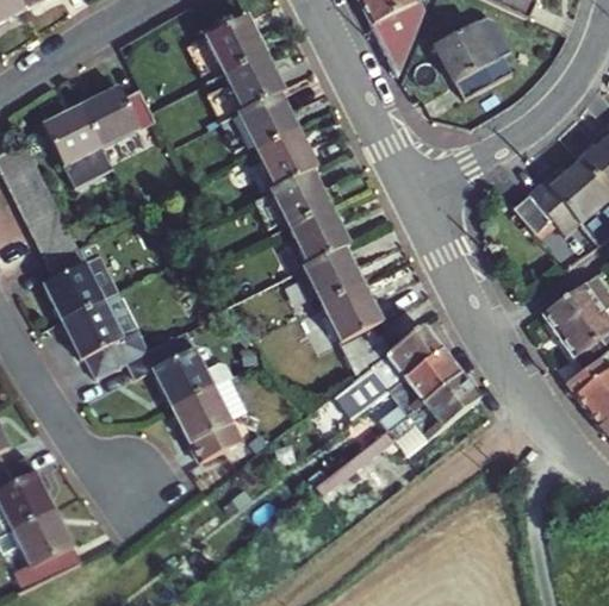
[(0,0),(0,20),(24,10),(19,0),(0,0)]
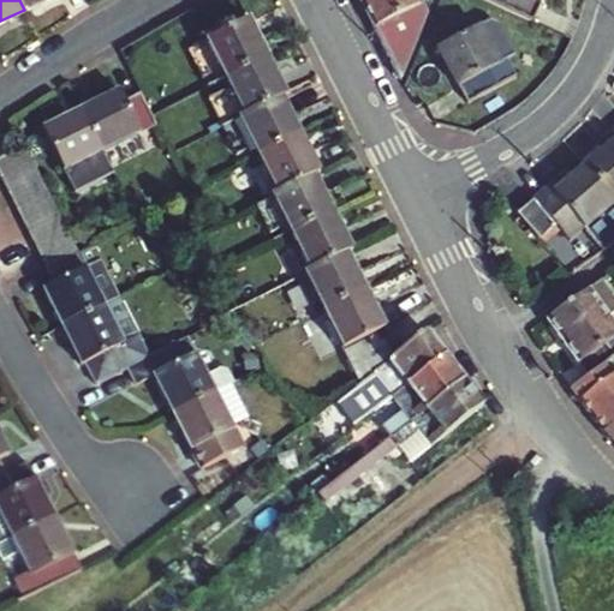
[(19,0),(24,10),(42,0),(19,0)]
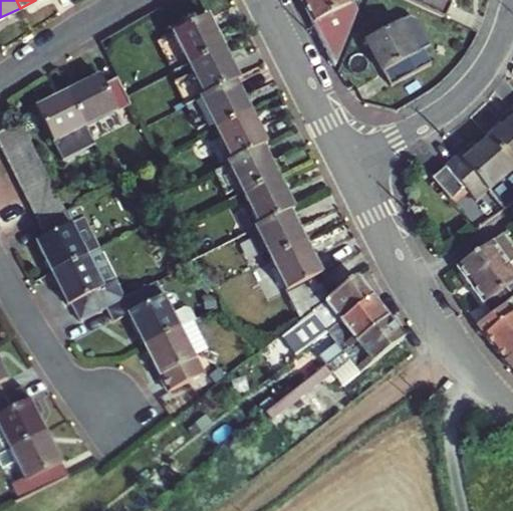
[(301,0),(312,21),(348,0),(301,0)]
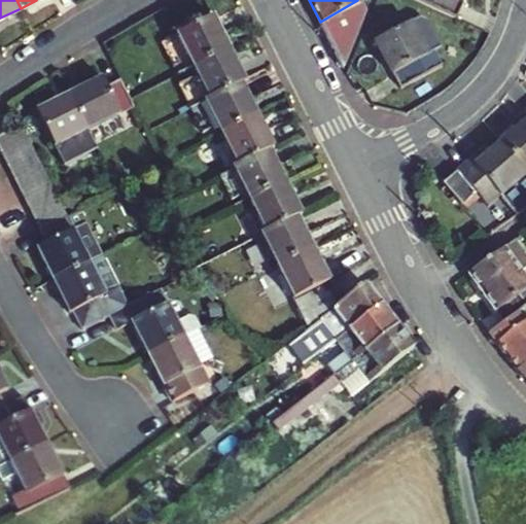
[(357,0),(320,22),(343,67),(365,8),(361,0),(357,0)]
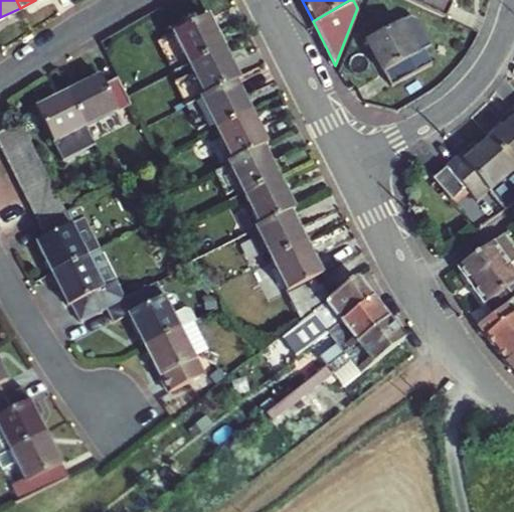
[(416,0),(448,14),(454,0),(416,0)]
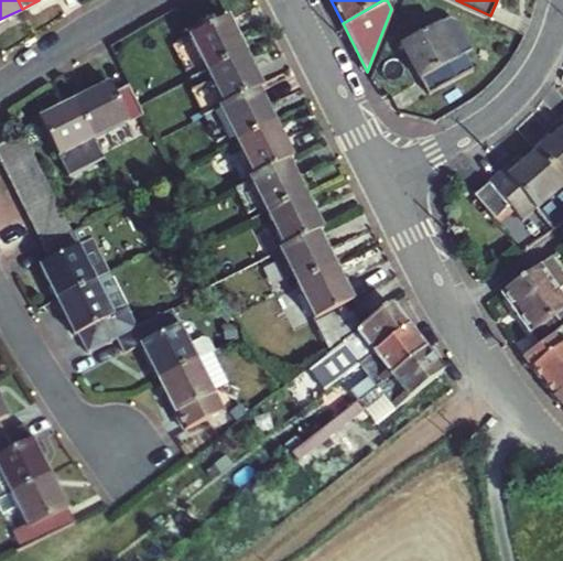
[(245,50),(227,14),(188,34),(199,56),(206,69),(245,50)]
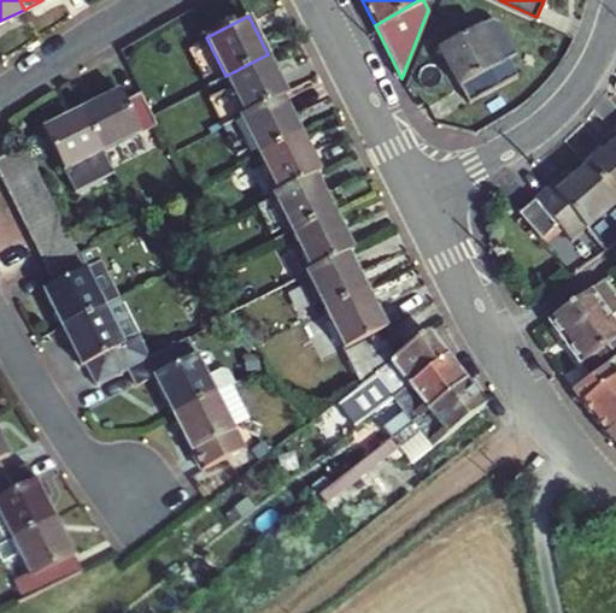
[(491,18),(439,45),(468,101),(516,75),(506,57),(517,51),(498,21),(491,18)]
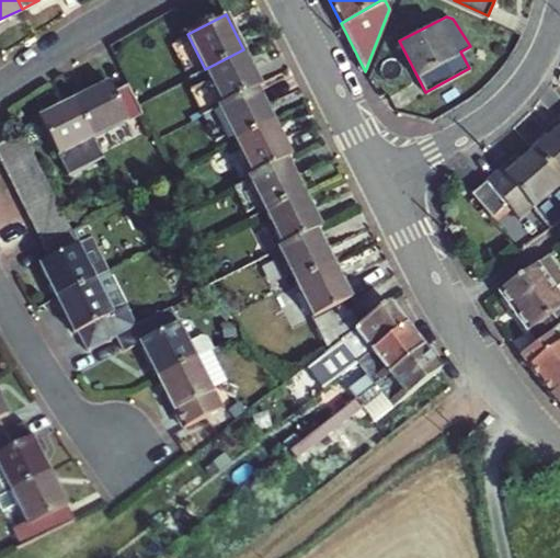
[(198,56),(187,34),(171,43),(182,65),(198,56)]
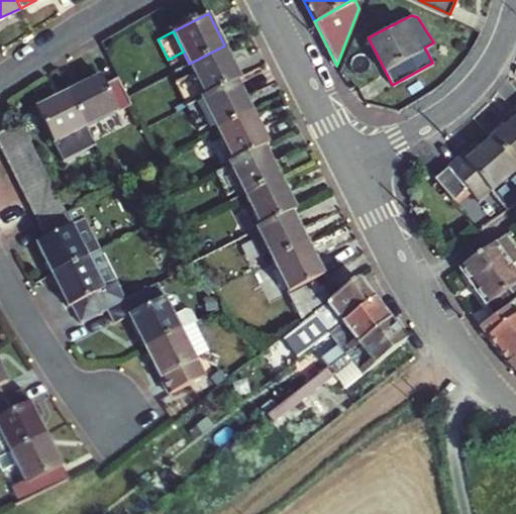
[(240,77),(224,45),(189,64),(193,71),(205,95),(236,79),(240,77)]
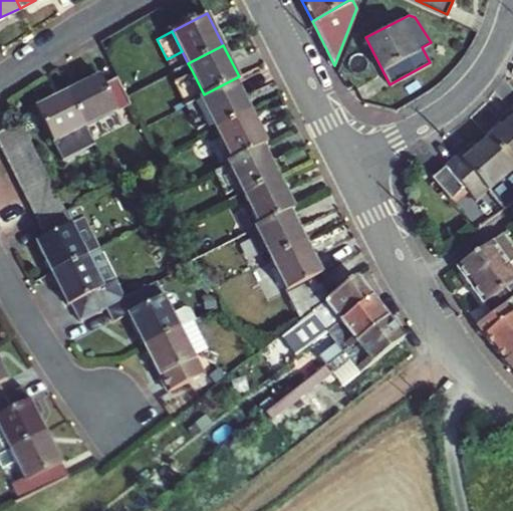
[(204,94),(192,70),(173,80),(185,103),(200,96),(204,94)]
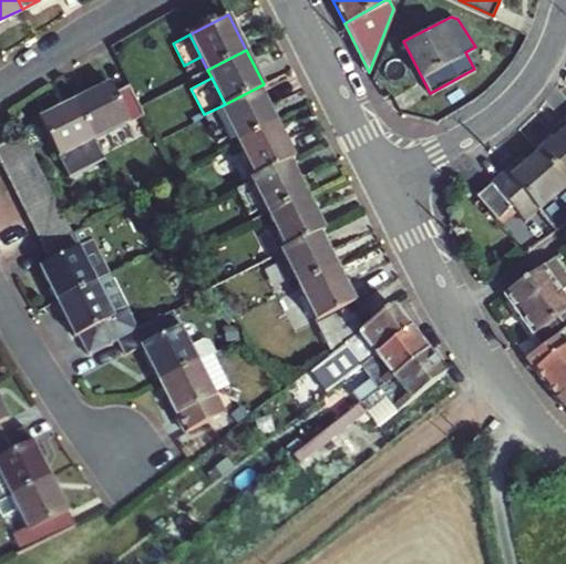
[(143,112),(129,83),(114,91),(110,81),(74,99),(94,137),(143,112)]
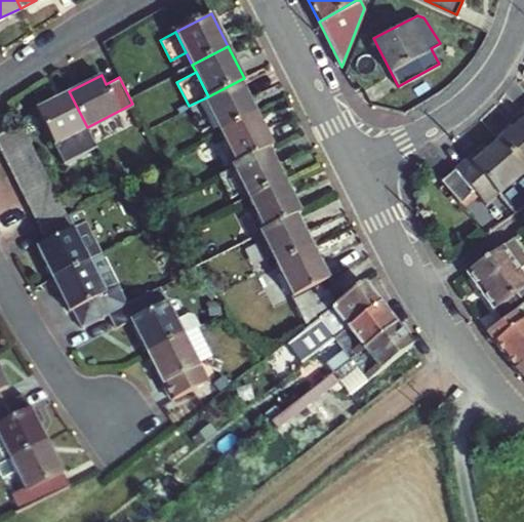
[(256,113),(240,80),(208,96),(204,98),(216,123),(219,130),(256,113)]
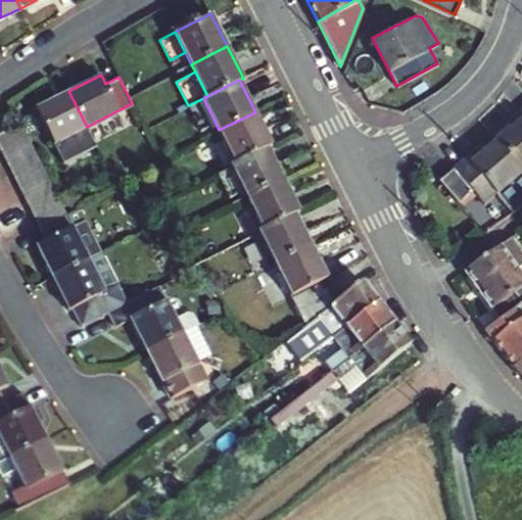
[(87,127),(68,91),(36,107),(61,157),(94,141),(87,127)]
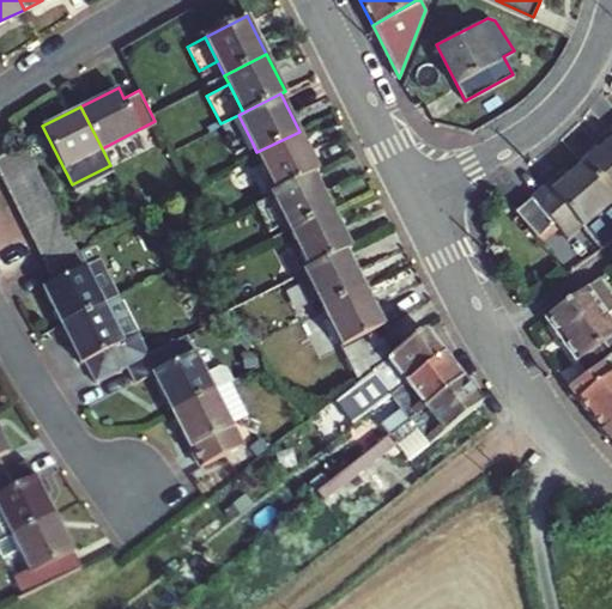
[(253,144),(238,115),(220,123),(235,153),(253,144)]
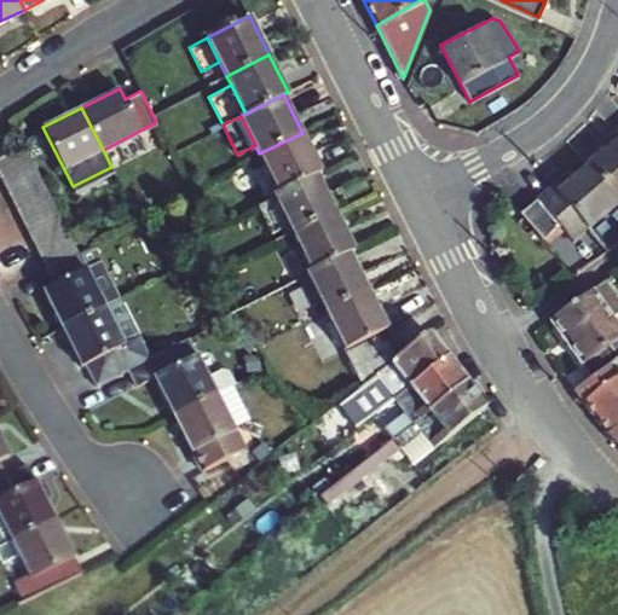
[(617,128),(616,131),(617,133),(617,138),(605,150),(589,163),(617,198),(617,128)]
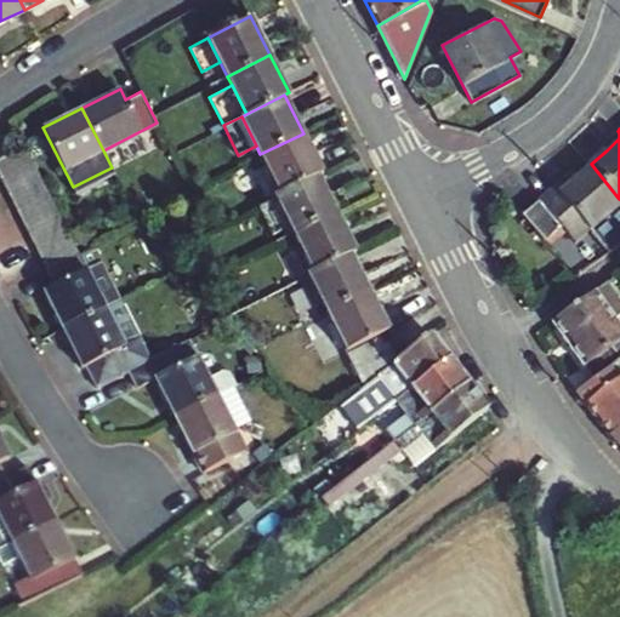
[(619,133),(618,131),(602,144),(607,150),(619,138),(619,133)]
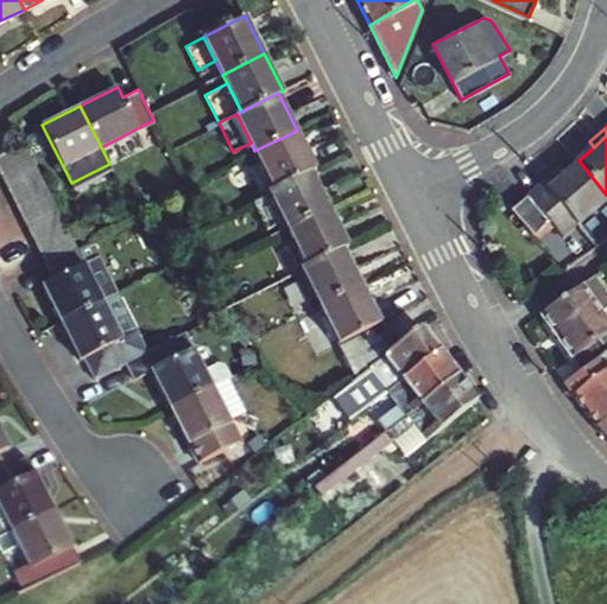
[(315,167),(297,131),(254,151),(273,188),(310,170),(315,167)]
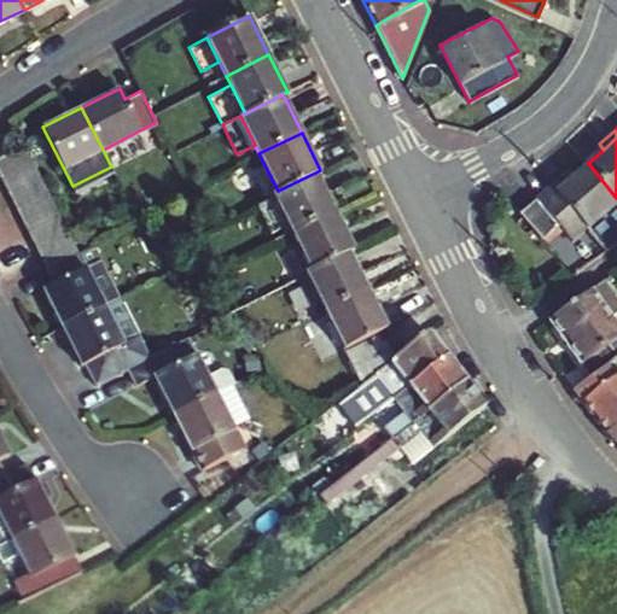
[(24,144),(0,155),(0,174),(0,175),(33,159),(24,144)]
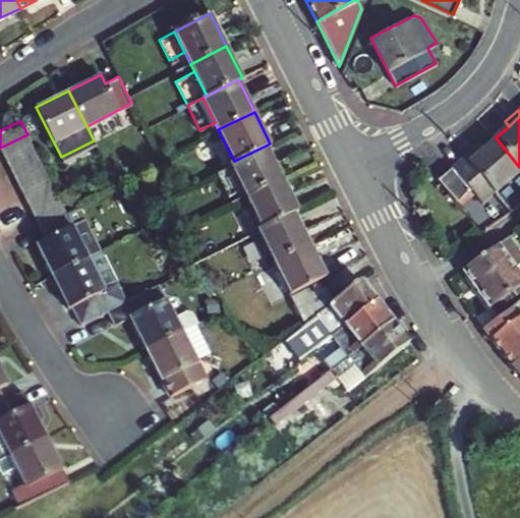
[(27,134),(0,148),(7,161),(34,148),(27,134)]
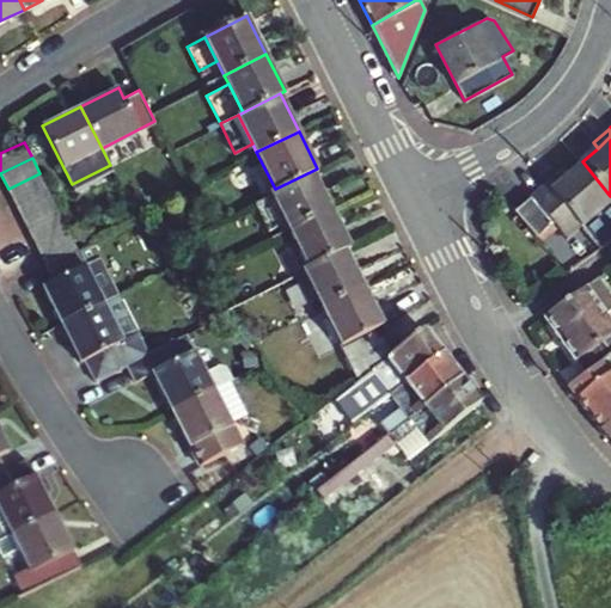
[(557,226),(566,237),(580,223),(599,246),(610,238),(610,196),(582,161),(567,174),(551,189),(547,183),(531,195),(553,221),(557,226)]
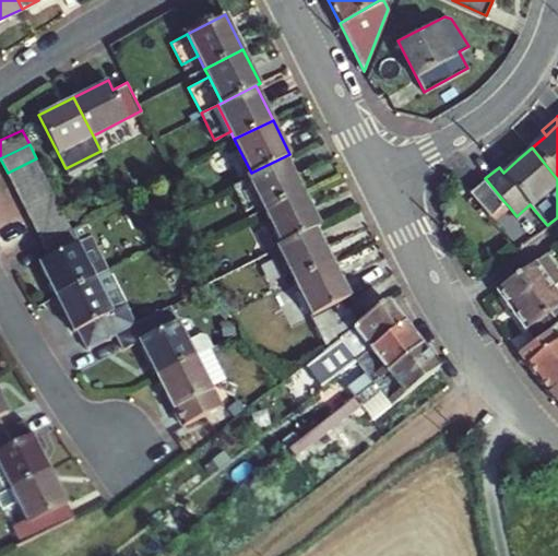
[(518,160),(513,154),(499,167),(503,173),(518,160)]
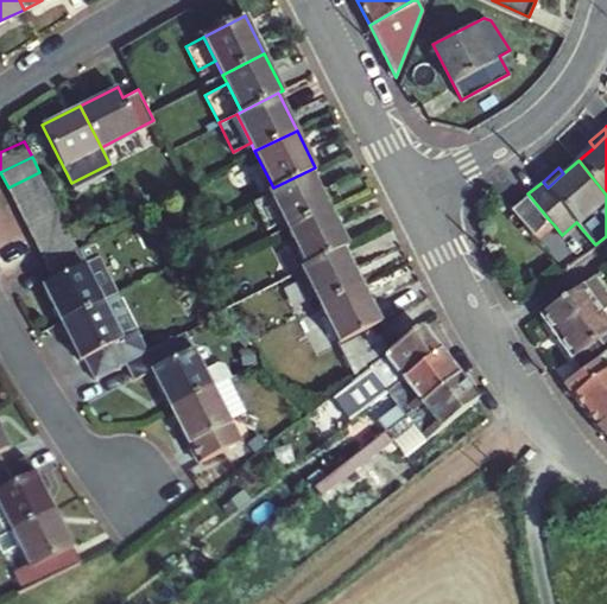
[(329,207),(310,170),(273,188),(269,190),(283,220),(288,228),(329,207)]
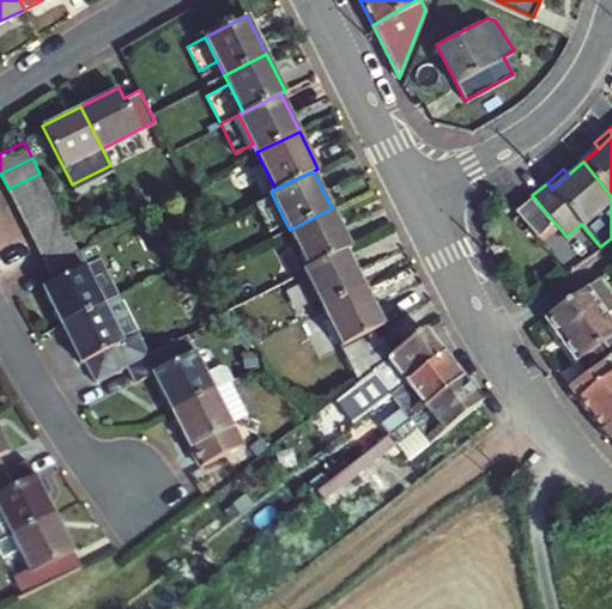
[(40,174),(8,189),(16,205),(47,189),(40,174)]
